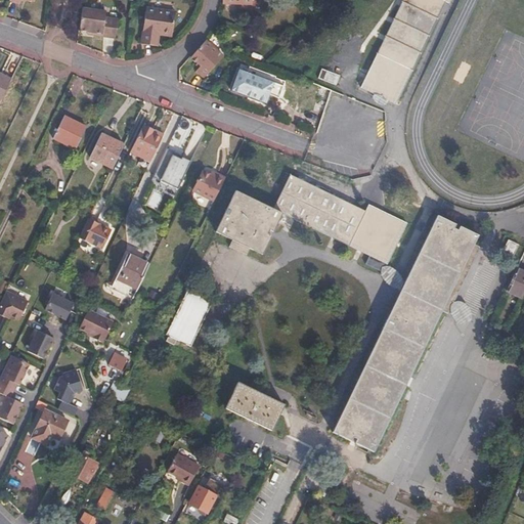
[(403,0),(362,89),(390,102),(393,96),(400,99),(444,3),(448,5),(450,0),(403,0)]
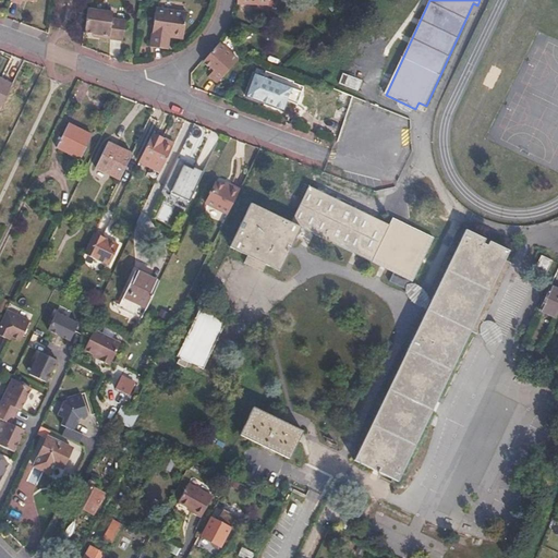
[(88,8),(85,31),(101,34),(101,36),(124,39),(126,20),(113,19),(113,11),(88,8)]
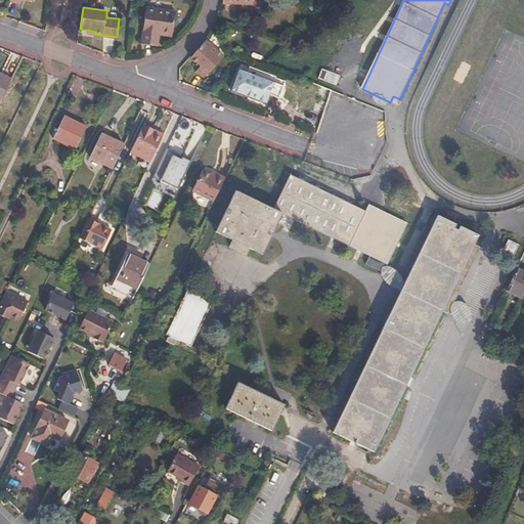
[(142,43),(156,45),(158,31),(173,33),(177,11),(147,7),(142,43)]
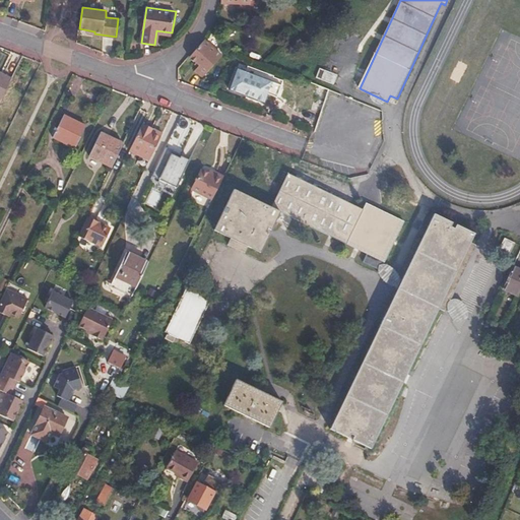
[(205,40),(191,56),(200,64),(196,70),(203,77),(223,55),(205,40)]
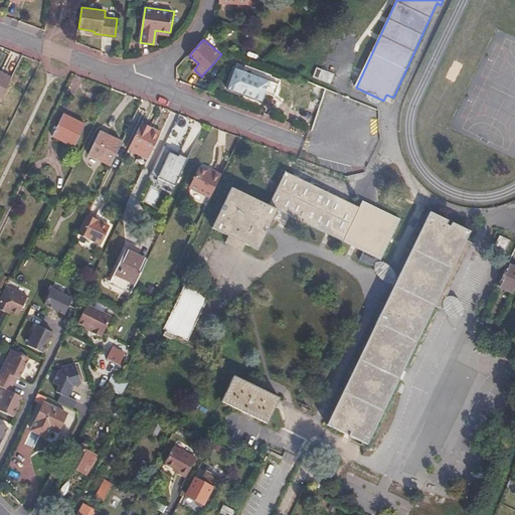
[(316,69),(313,79),(331,84),(334,74),(316,69)]
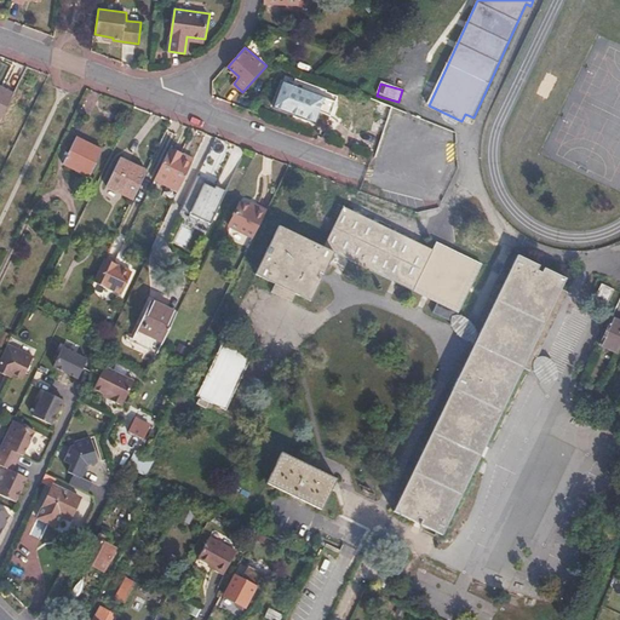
[(0,121),(13,95),(0,89),(0,121)]
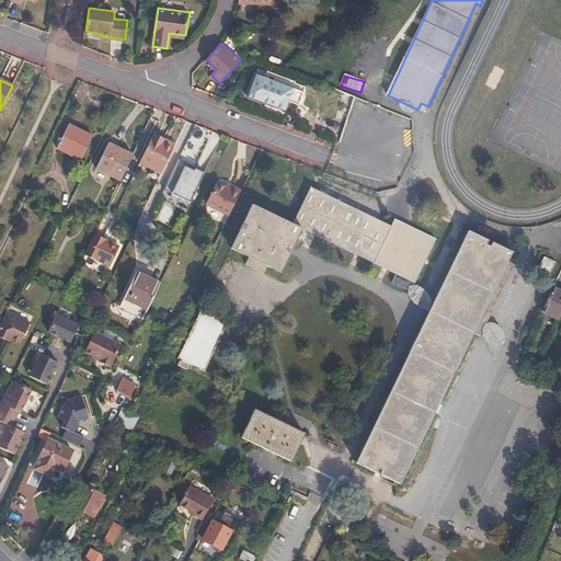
[(79,81),(72,100),(82,103),(89,84),(79,81)]
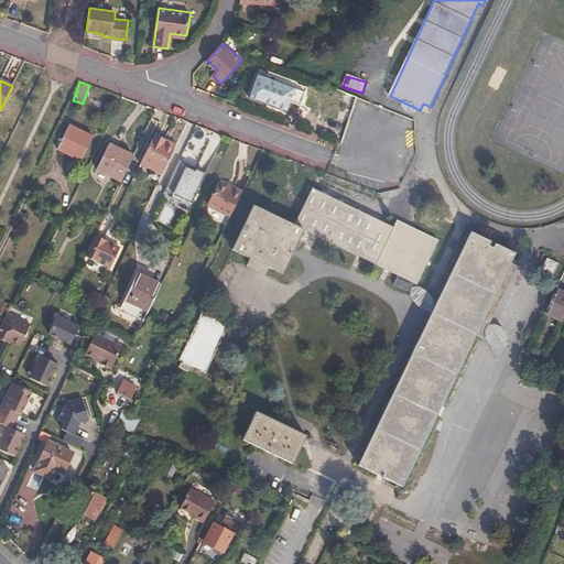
[(264,84),(262,91),(253,88),(245,109),(263,116),(262,121),(280,128),(293,96),(264,84)]
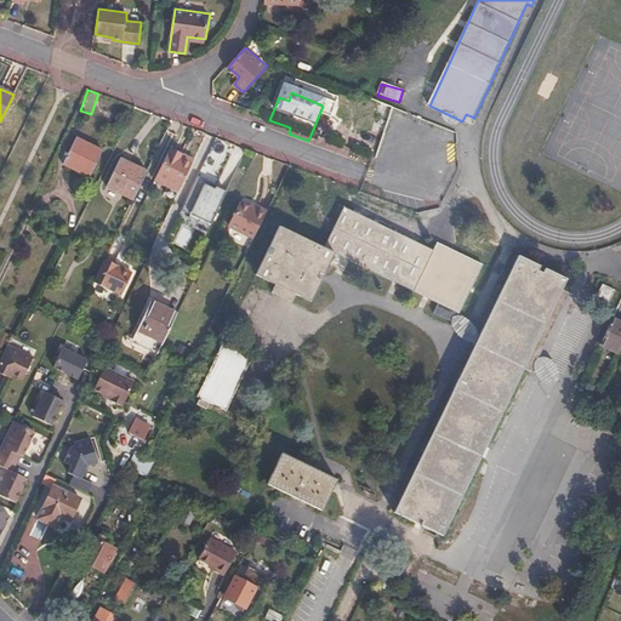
[(379,137),(381,137),(391,108),(379,103),(375,114),(380,117),(379,123),(376,123),(371,137),(377,140),(379,137)]
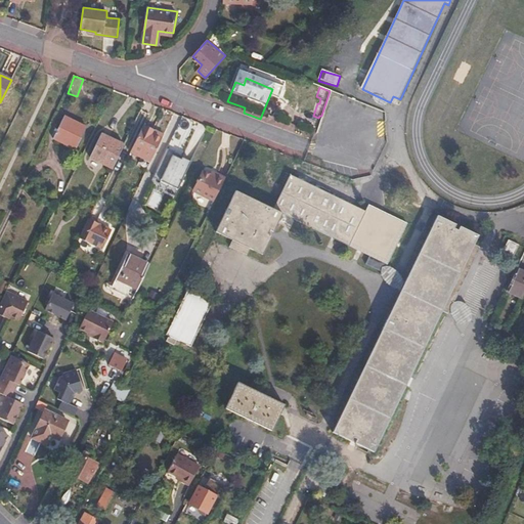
[(393,96),(390,102),(397,105),(400,99),(393,96)]
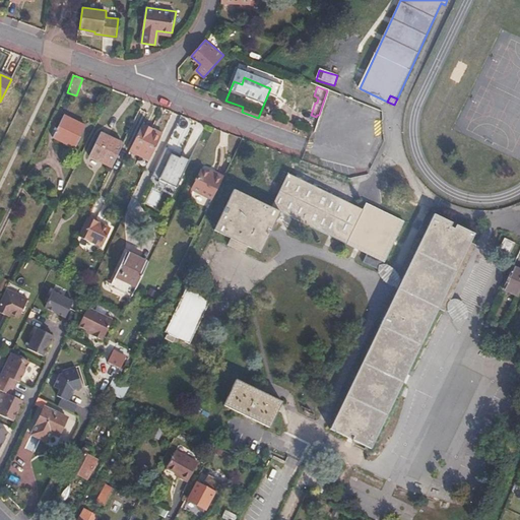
[(54,138),(75,147),(86,126),(64,116),(54,138)]
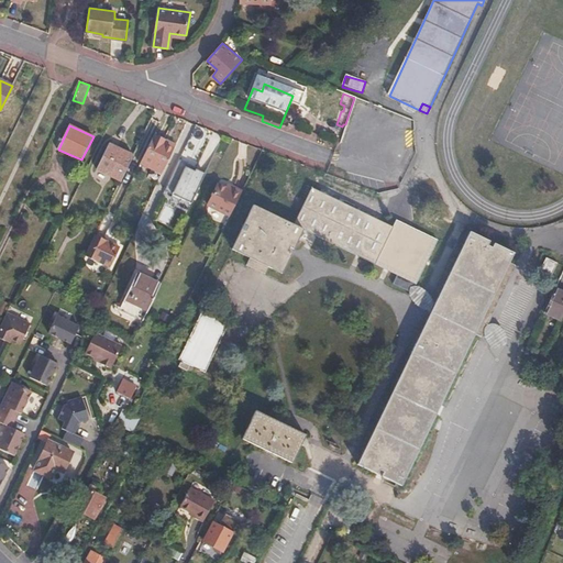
[(140,164),(162,174),(176,143),(154,133),(140,164)]
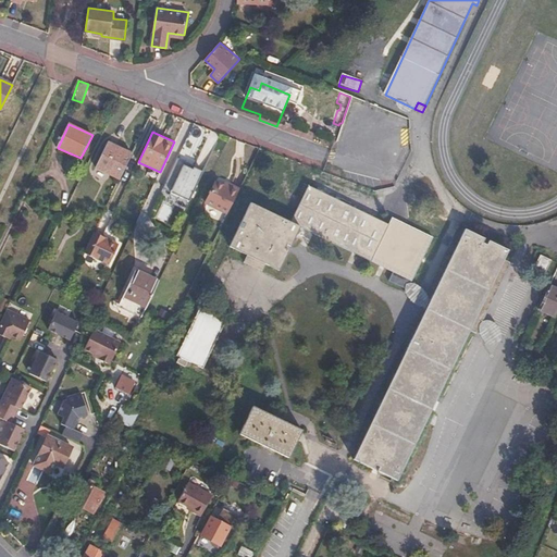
[(107,143),(95,168),(119,180),(131,153),(107,143)]
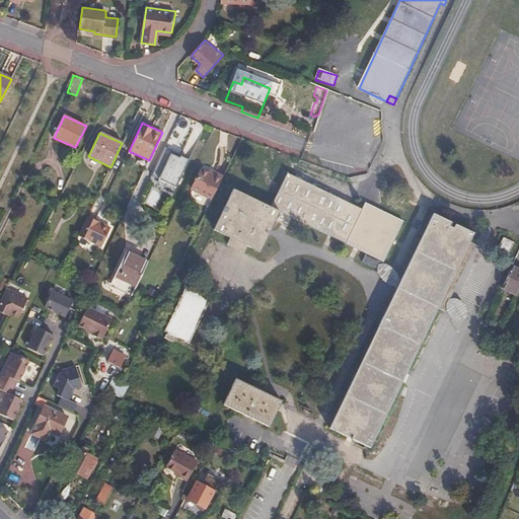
[(172,150),(165,147),(152,175),(158,179),(157,181),(166,186),(167,183),(176,188),(190,160),(180,156),(179,157),(170,153),(172,150)]
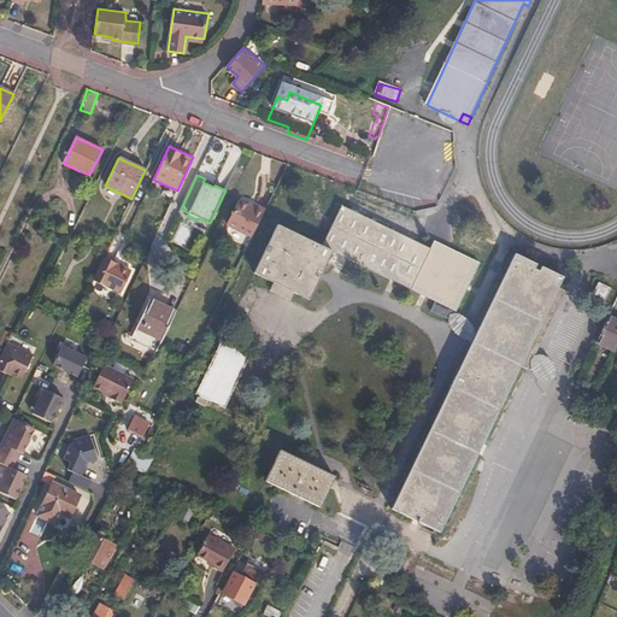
[(233,212),(257,224),(270,198),(262,193),(259,197),(244,188),(233,212)]
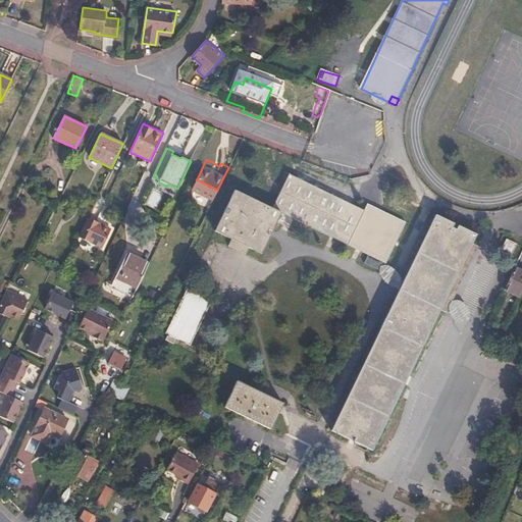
[(403,221),(366,203),(363,209),(290,173),(272,208),(236,191),(215,231),(231,239),(228,246),(245,254),(249,247),(261,253),(281,213),(383,262),(403,221)]
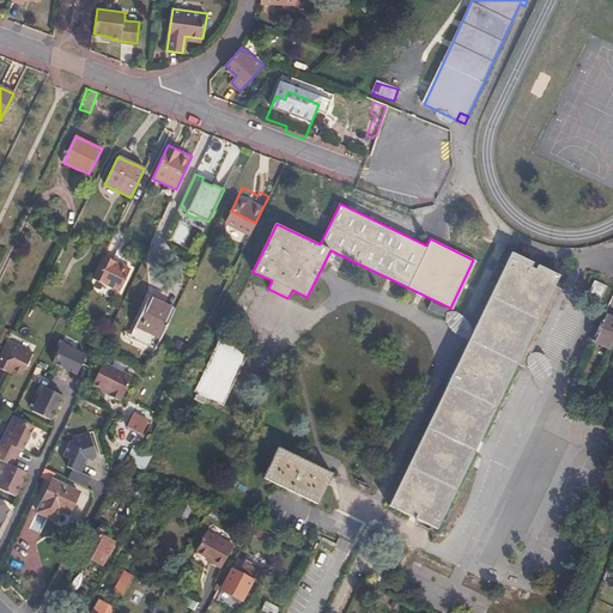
[(547,280),(552,269),(509,250),(395,505),(436,523),(523,332),(530,335),(554,284),(547,280)]
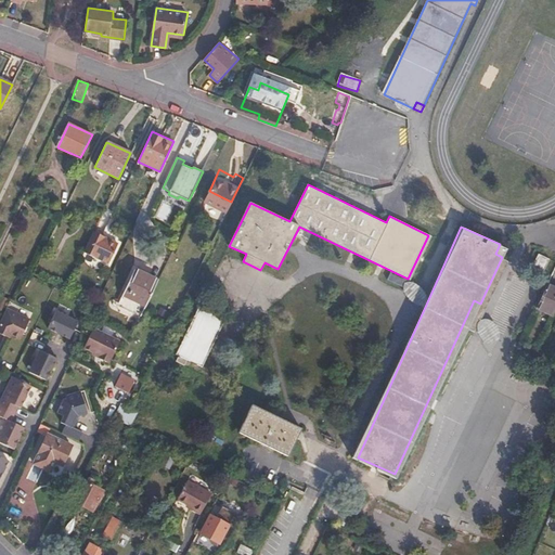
[(92,233),(82,254),(106,266),(116,245),(92,233)]
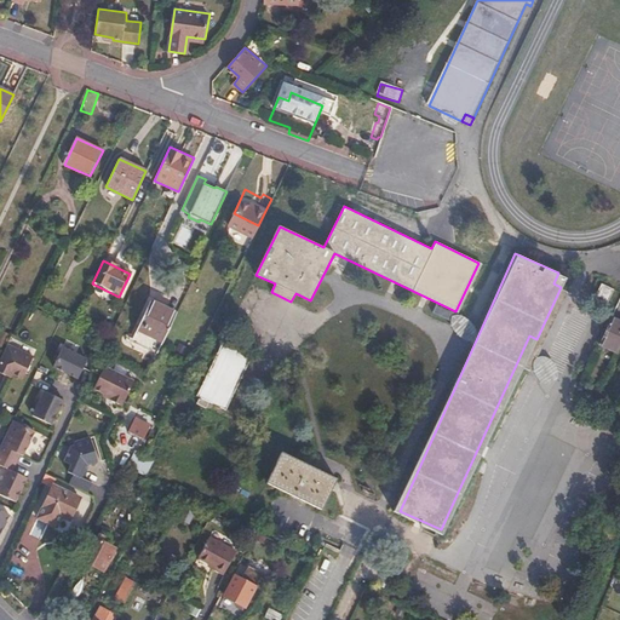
[(616,305),(619,297),(619,287),(610,283),(603,299),(616,305)]
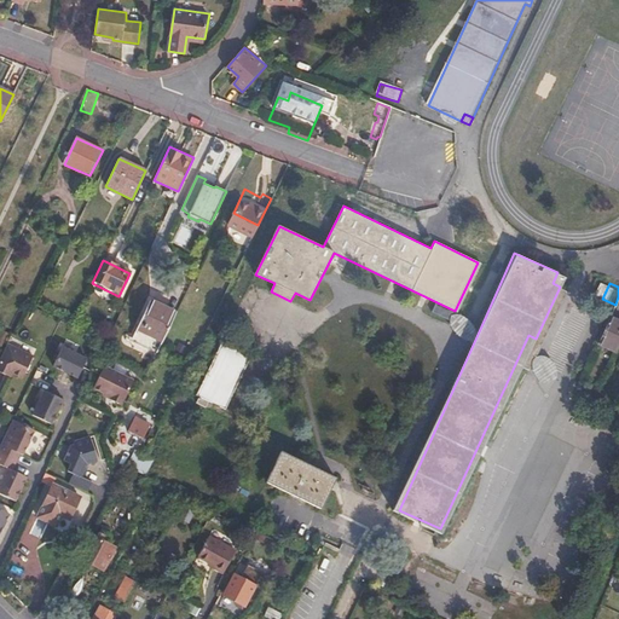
[(151,300),(138,329),(162,341),(175,312),(151,300)]
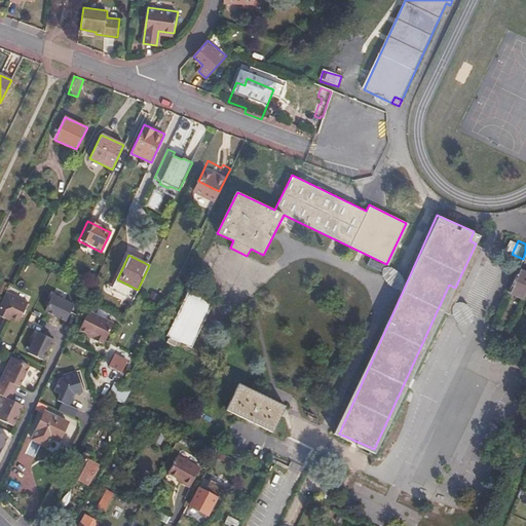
[(525,272),(519,268),(514,278),(508,291),(524,299),(525,293),(525,272)]
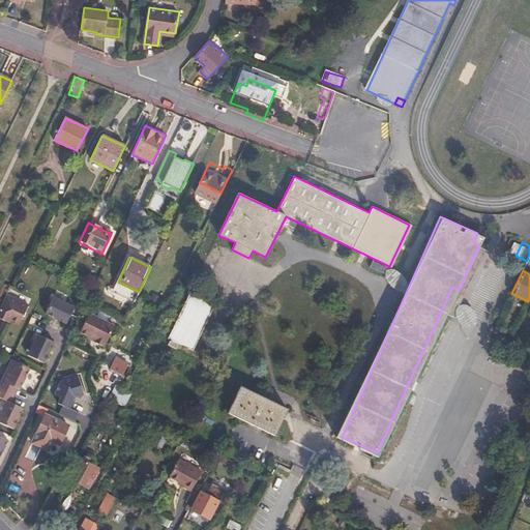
[(7,292),(0,305),(0,316),(6,319),(7,316),(20,322),(29,302),(7,292)]
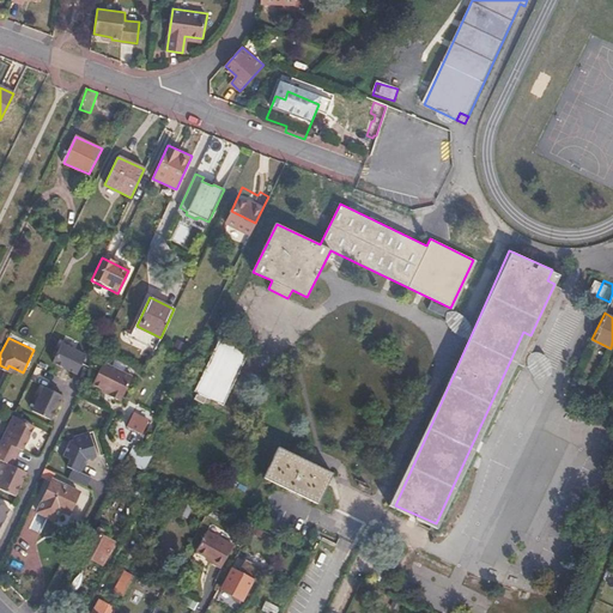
[(250,353),(220,339),(194,393),(198,395),(194,401),(205,406),(208,400),(224,407),(250,353)]
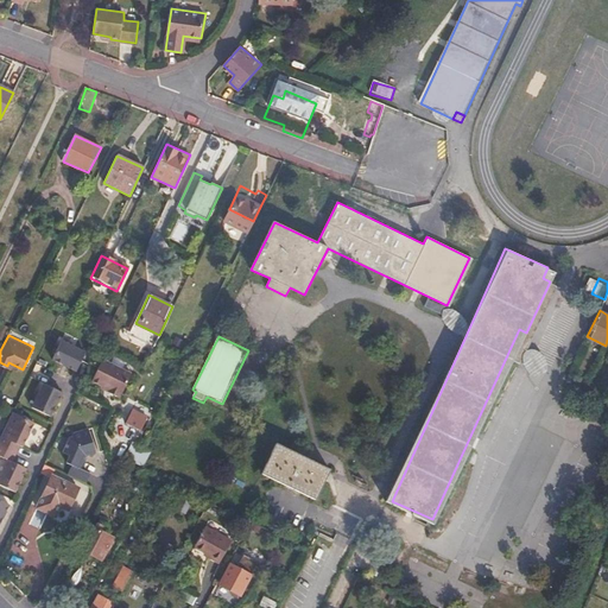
[(76,369),(82,360),(86,352),(62,340),(52,358),(76,369)]
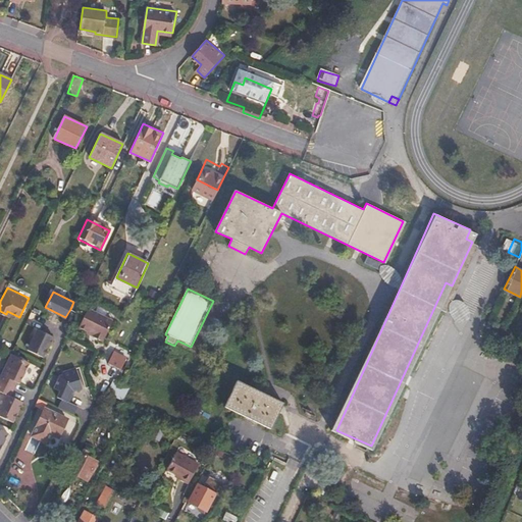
[(95,334),(94,336),(102,341),(103,338),(104,340),(113,321),(89,309),(80,326),(88,330),(95,334)]
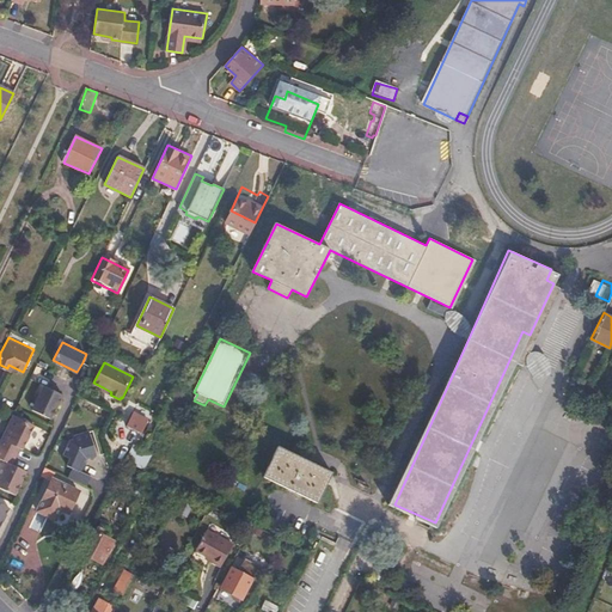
[(48,380),(53,374),(38,363),(34,371),(48,380)]
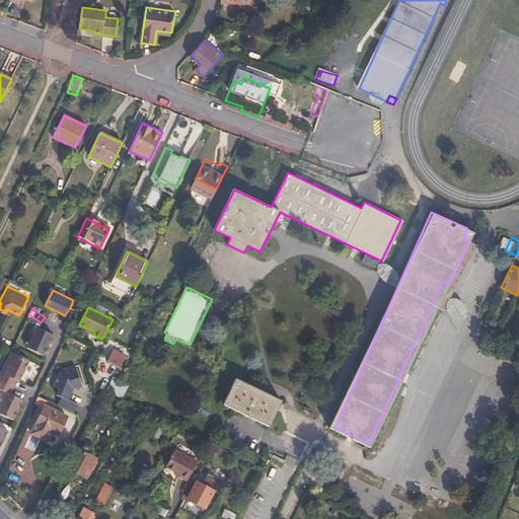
[(43,355),(53,335),(39,327),(36,326),(26,347),(43,355)]
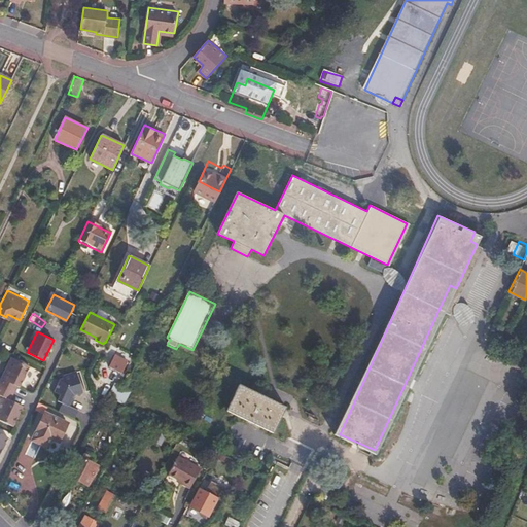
[(10,356),(0,378),(0,385),(13,392),(16,385),(19,386),(29,365),(10,356)]
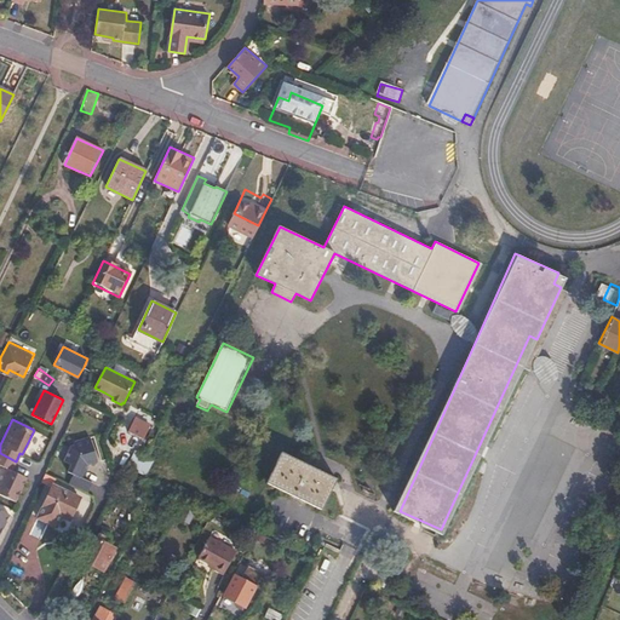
[(130,430),(143,438),(148,431),(133,423),(130,430)]
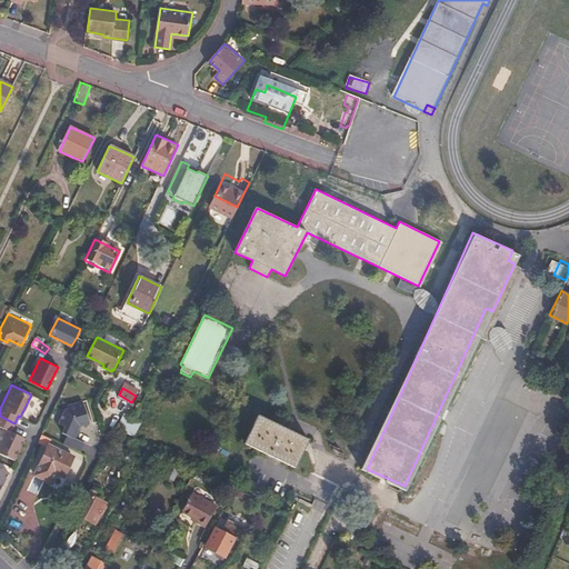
[(62,445),(79,452),(82,443),(73,439),(79,427),(88,423),(80,401),(67,406),(66,409),(65,410),(58,422),(65,426),(61,433),(66,436),(62,445)]
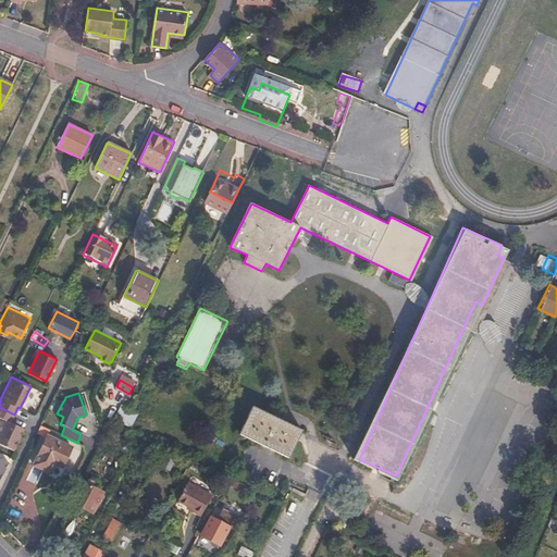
[(119,405),(114,420),(133,426),(137,411),(119,405)]
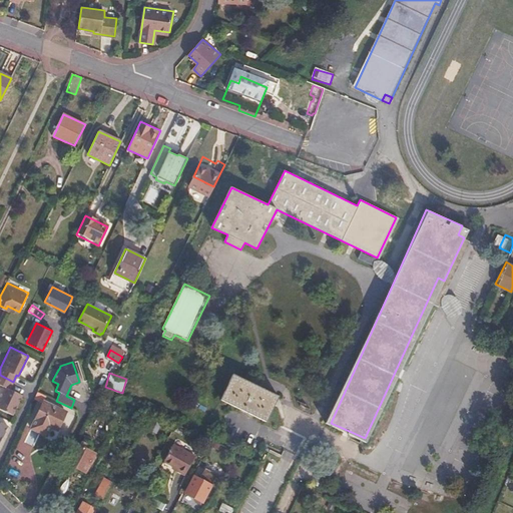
[(277,395),(230,373),(218,398),(264,421),(277,395)]
